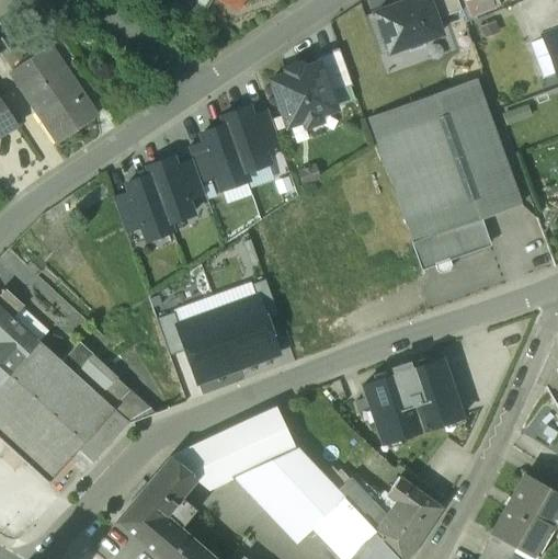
[(194,0),(208,9),(214,0),(194,0)]
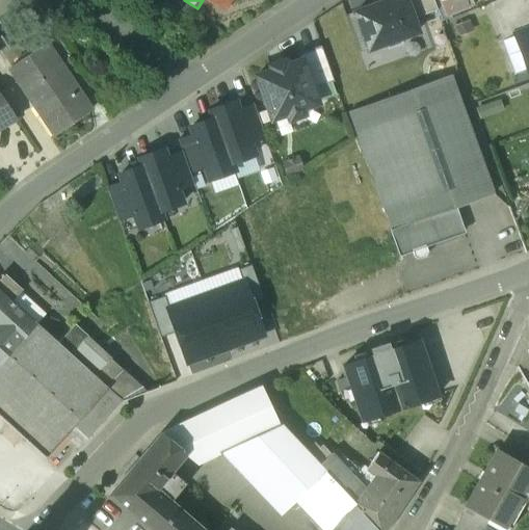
[(389,0),(358,11),(371,49),(388,43),(390,50),(406,44),(404,37),(421,31),(416,19),(408,0),(389,0)]
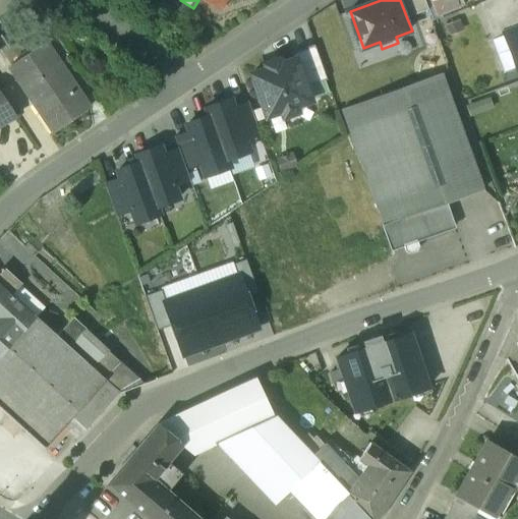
[(400,0),(407,18),(432,9),(427,0),(400,0)]
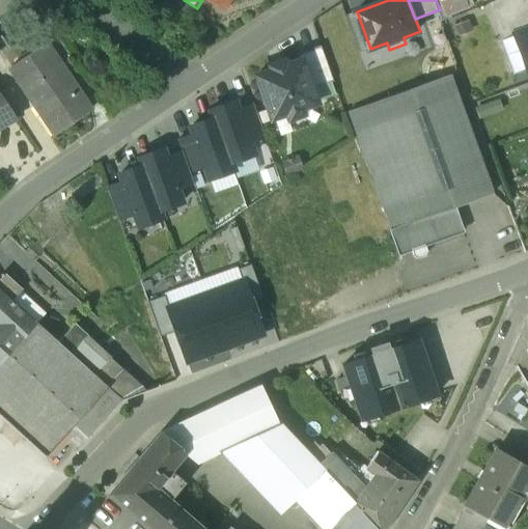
[(436,0),(440,9),(443,20),(467,11),(463,0),(436,0)]
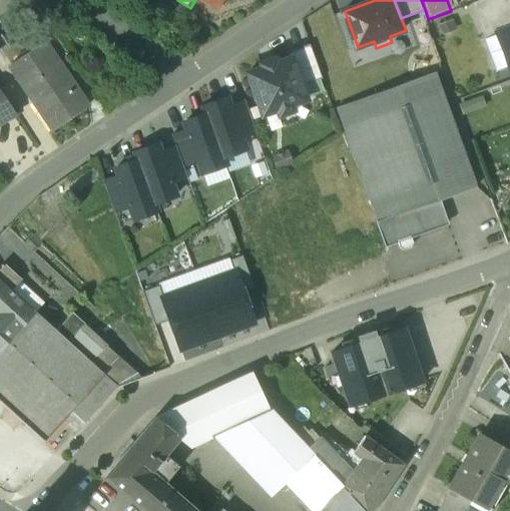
[(479,0),(474,2),(486,38),(499,33),(499,31),(509,26),(509,0),(479,0)]
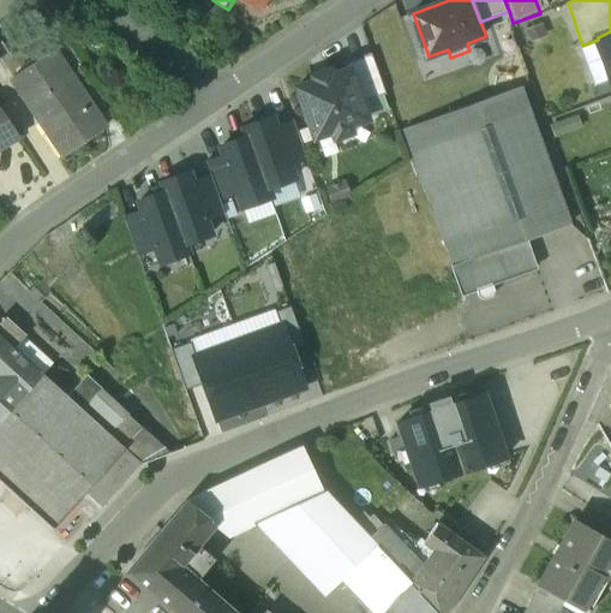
[(610,31),(598,37),(598,40),(582,46),(597,84),(610,78),(610,31)]
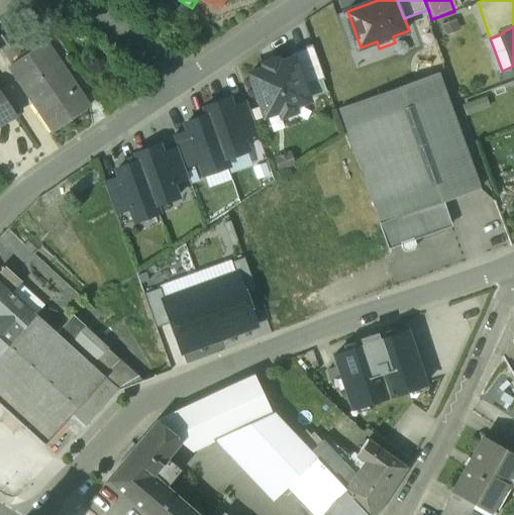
[(71,55),(56,31),(44,38),(47,42),(48,41),(62,61),(71,55)]
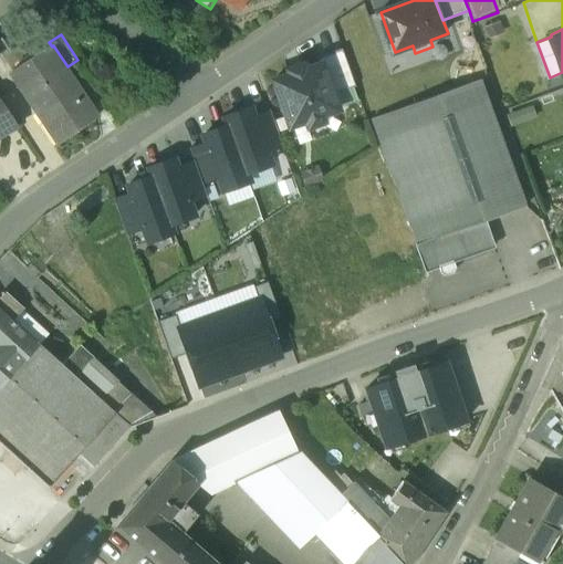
[(68,66),(53,45),(52,47),(12,73),(60,143),(98,117),(65,68),(68,66)]
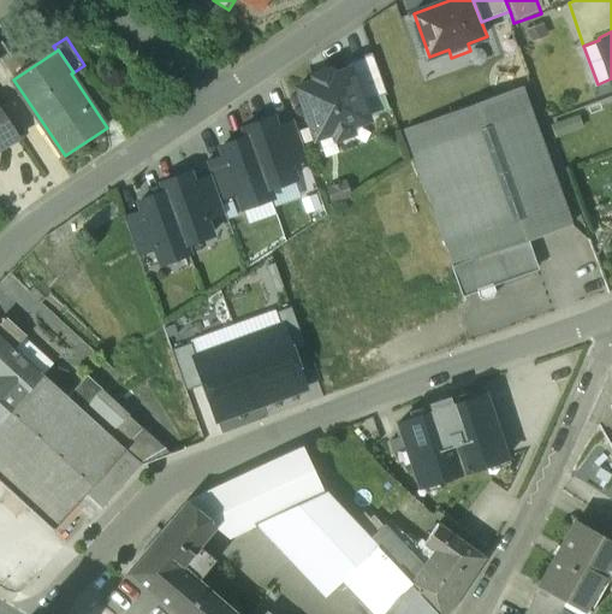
[(350,63),(351,69),(364,104),(390,94),(374,53),(350,63)]
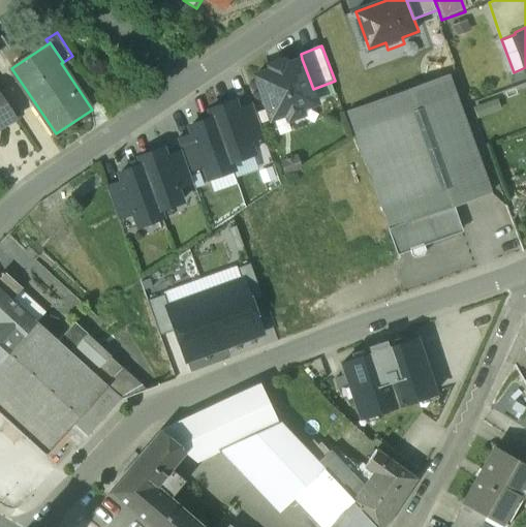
[(0,52),(1,52),(0,51),(0,127),(19,118),(2,92),(3,91),(2,88),(0,89),(0,52)]
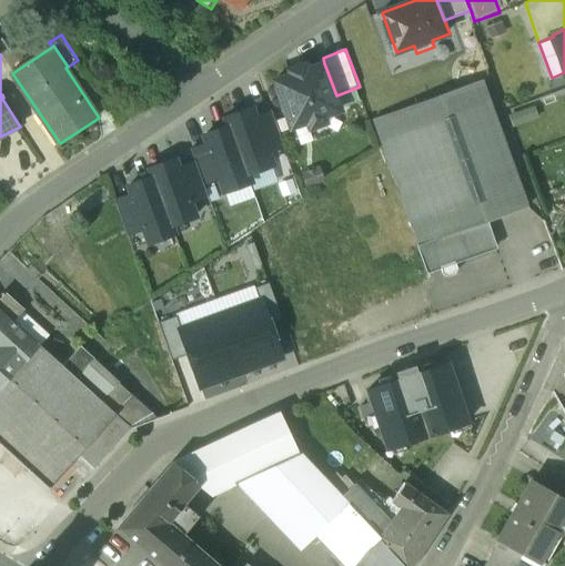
[(294,74),(278,80),(294,127),(310,120),(312,128),(328,121),(325,114),(341,109),(336,95),(324,63),(309,69),(308,66),(292,70),(294,74)]
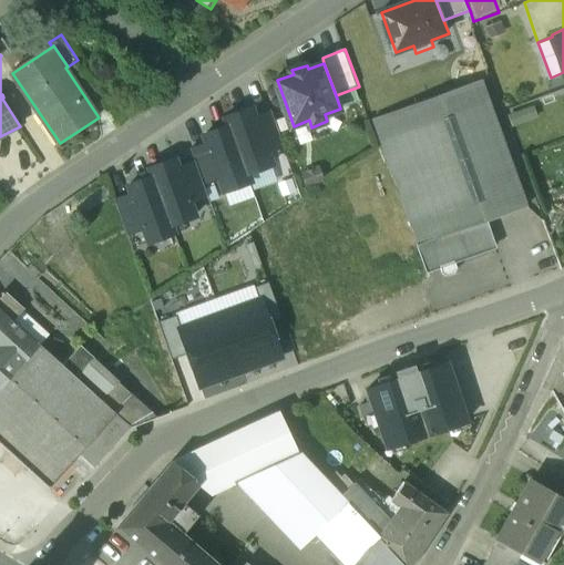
[(438,95),(375,119),(420,245),(419,246),(429,271),(496,247),(486,222),(529,206),(483,80),(459,89),(438,95)]
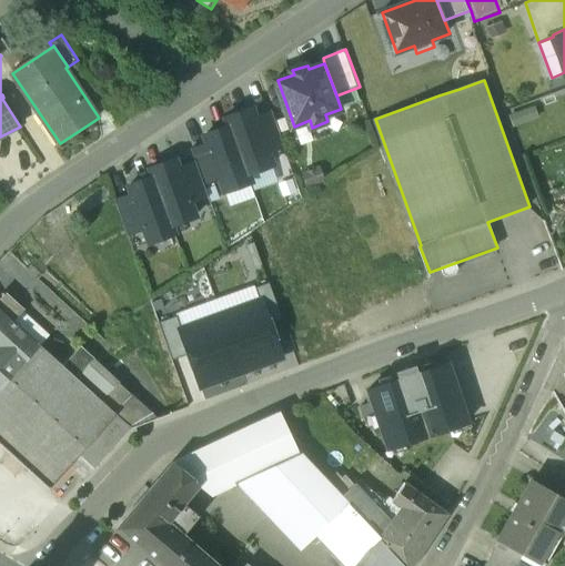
[(253,108),(228,118),(231,125),(249,173),(250,173),(274,164),(269,152),(256,117),(253,108)]
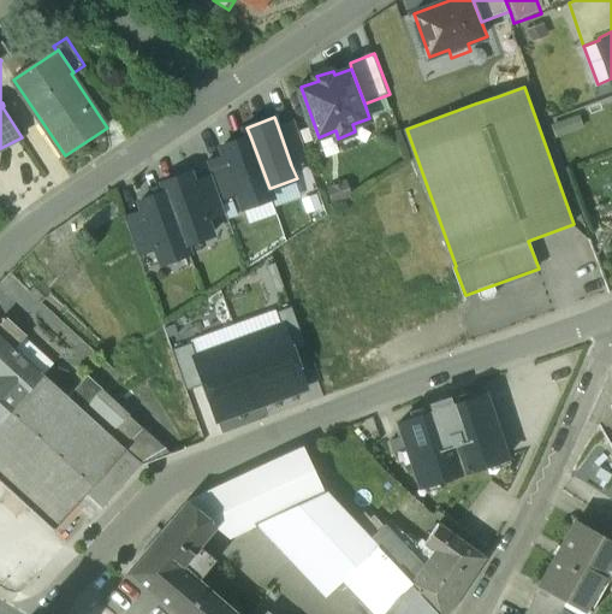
[(296,119),(278,127),(291,165),(310,158),(296,119)]
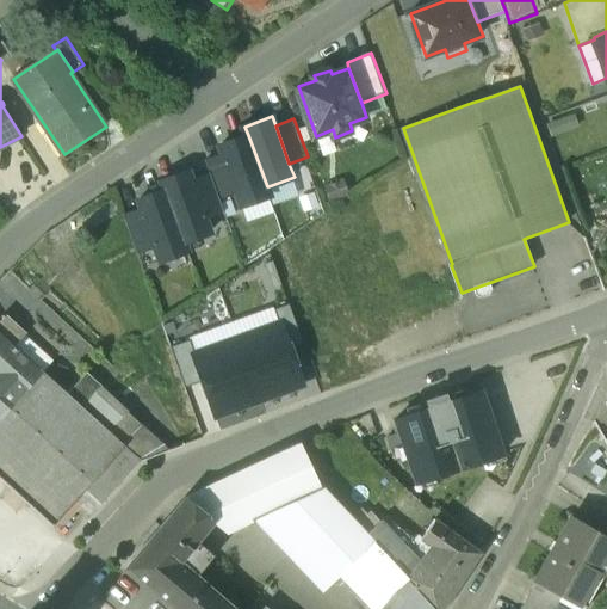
[(248,135),(222,145),(239,192),(243,205),(272,195),(268,186),(267,186),(248,135)]
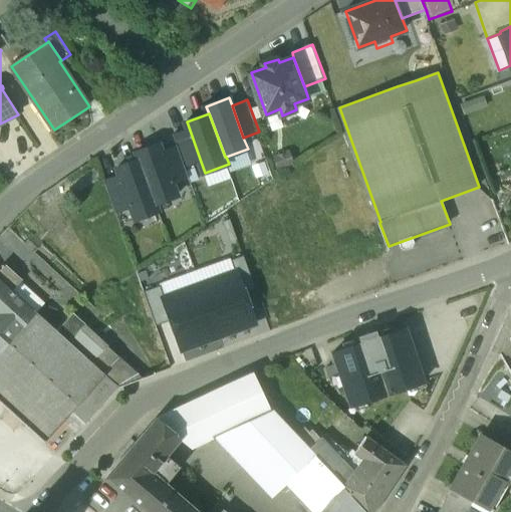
[(190,130),(175,135),(179,146),(186,167),(201,162),(190,130)]
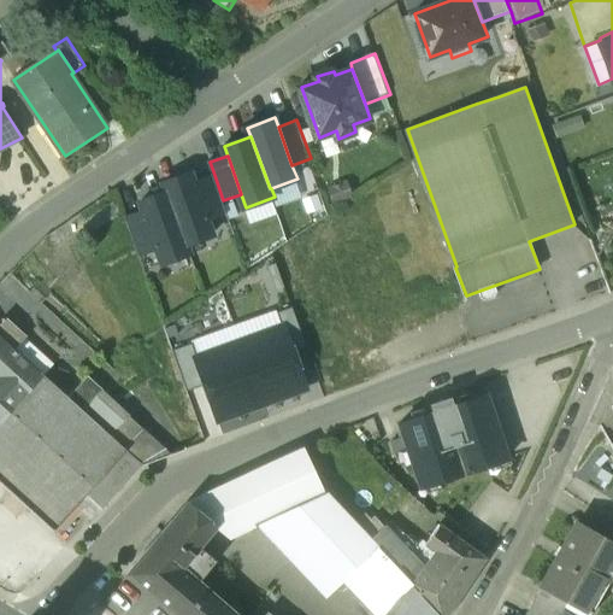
[(193,173),(164,183),(168,192),(169,192),(187,244),(188,244),(214,234),(210,221),(196,182),(193,173)]
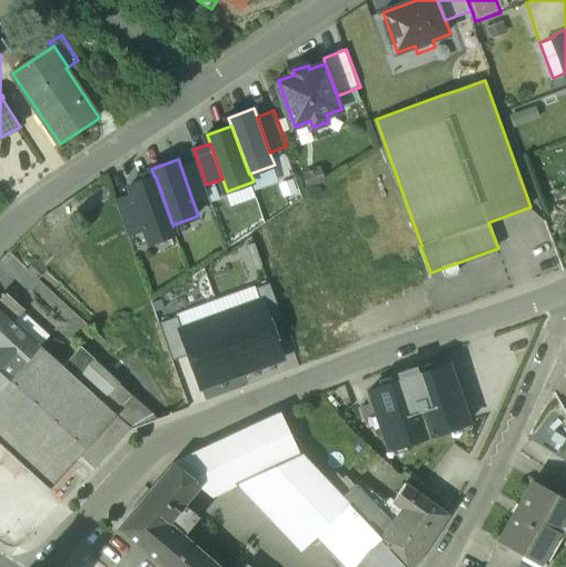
[(198,161),(181,168),(194,204),(210,197),(206,185),(198,161)]
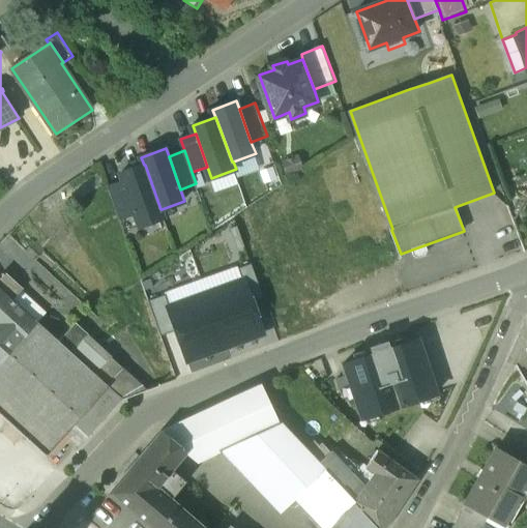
[(160,209),(145,165),(144,165),(121,173),(124,180),(136,213),(140,226),(165,216),(162,209),(160,209)]
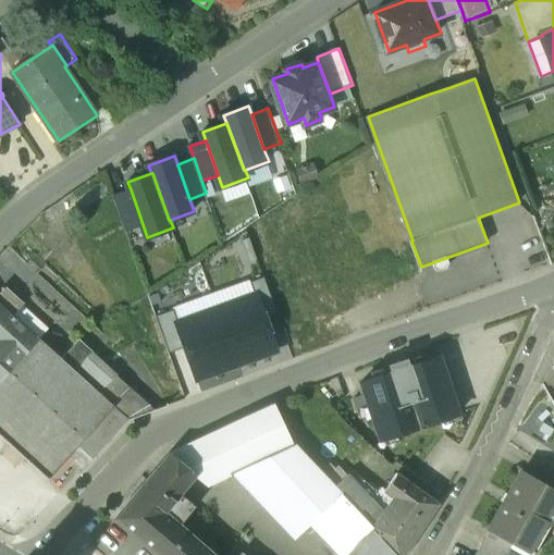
[(131,189),(114,196),(126,231),(143,224),(131,189)]
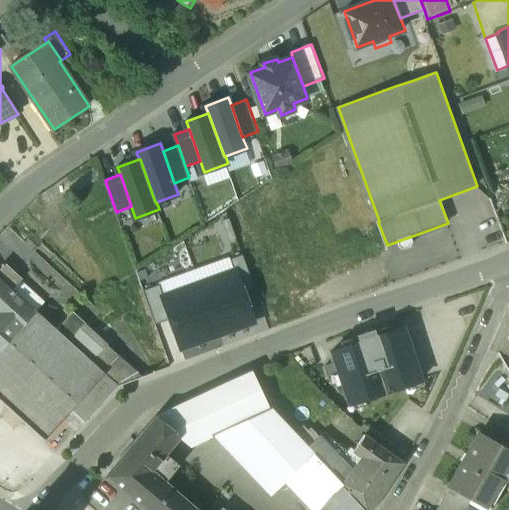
[(305,174),(174,252),(190,280),(268,234),(262,225),(280,215),(287,228),(324,206),(305,174)]
